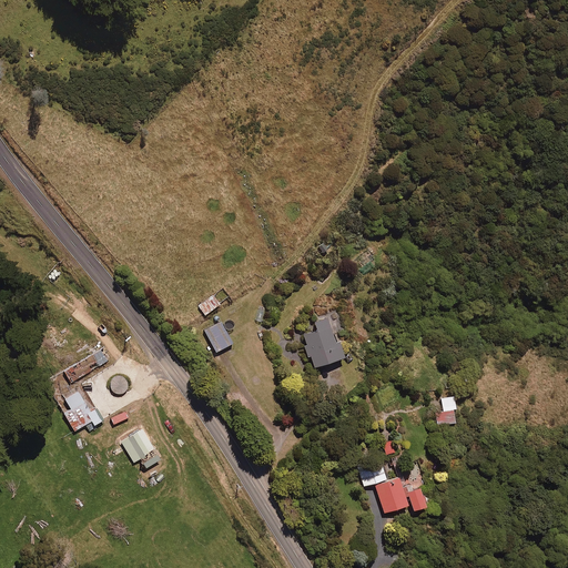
[(220,304),(213,295),(198,305),(204,314),(220,304)]
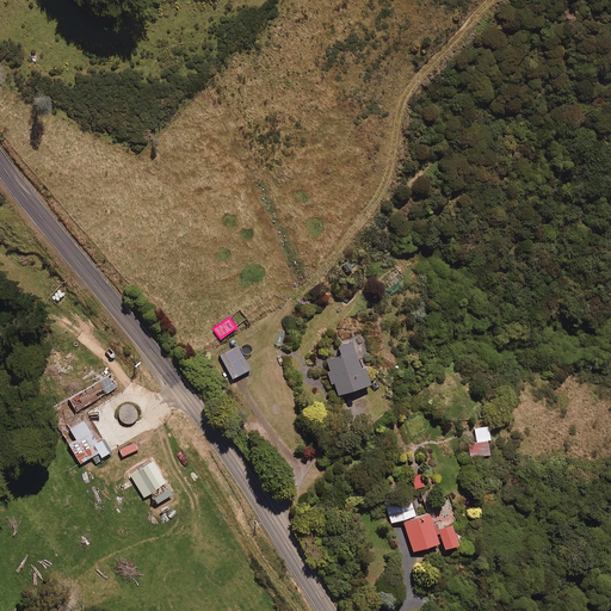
[(359,368),(351,340),(333,346),(337,355),(325,359),(335,395),(370,384),(364,366),(359,368)]
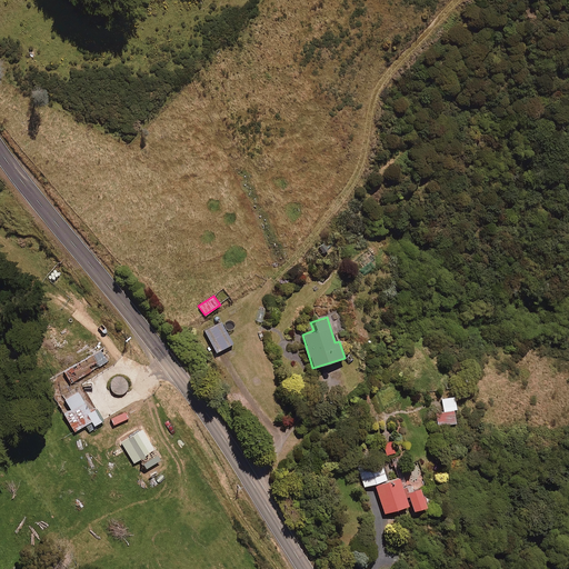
[(232,343),(221,321),(205,330),(216,352),(232,343)]
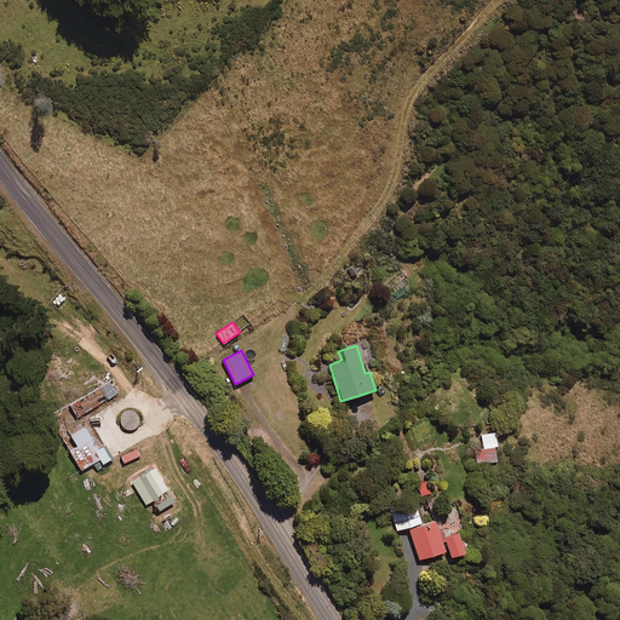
[(114,378),(72,405),(78,415),(121,390),(114,378)]
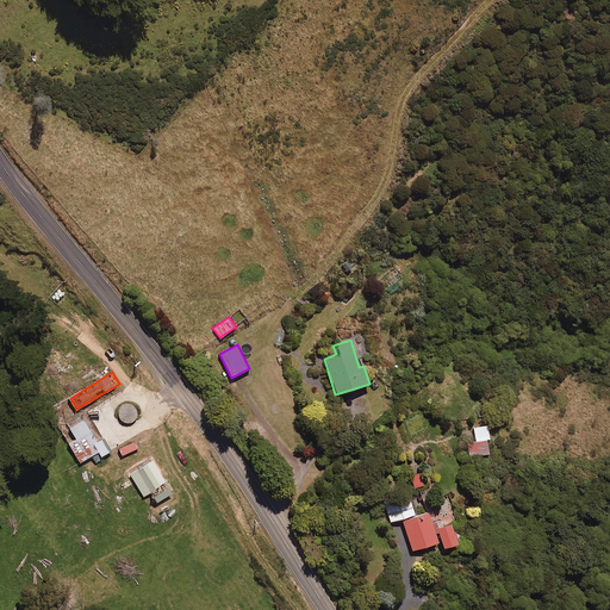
[(122,419),(125,423),(131,423),(136,421),(138,416),(138,412),(137,408),(132,404),(128,403),(123,404),(119,409),(119,416),(122,419)]
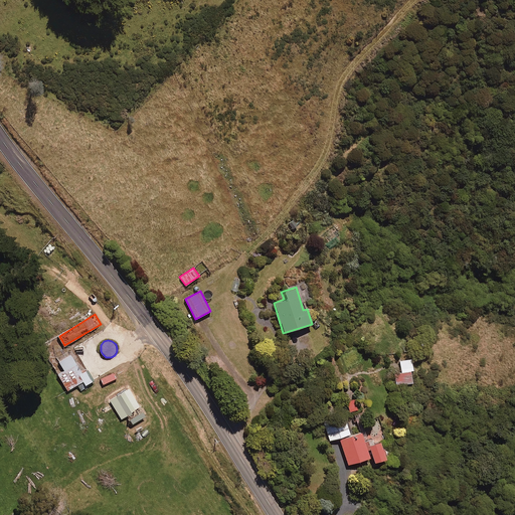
[(397,355),(400,372),(413,370),(411,353),(397,355)]
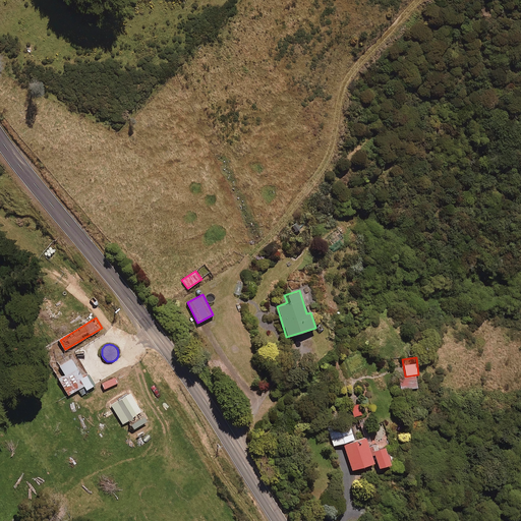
[(82,378),(70,358),(59,365),(64,374),(58,379),(68,395),(83,386),(85,390),(95,385),(88,373),(82,378)]
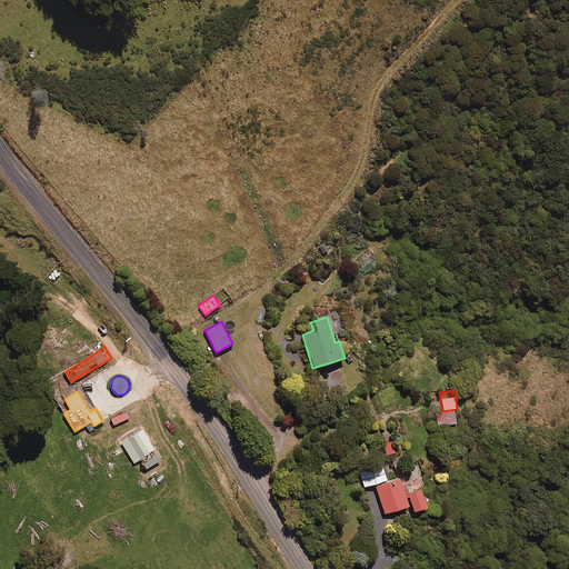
[(456,423),(455,410),(436,413),(438,426),(456,423)]
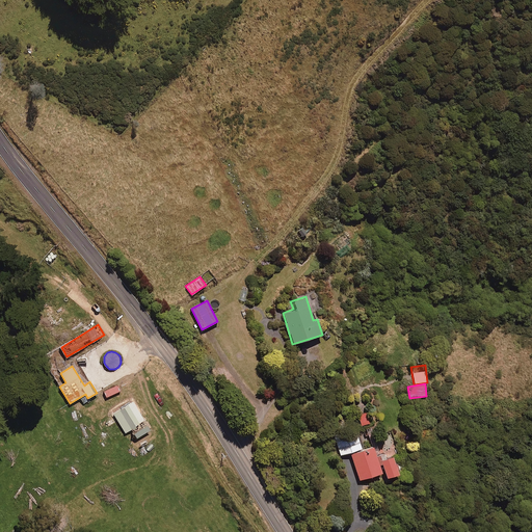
[(149,429),(133,402),(114,414),(125,431),(130,428),(135,437),(149,429)]
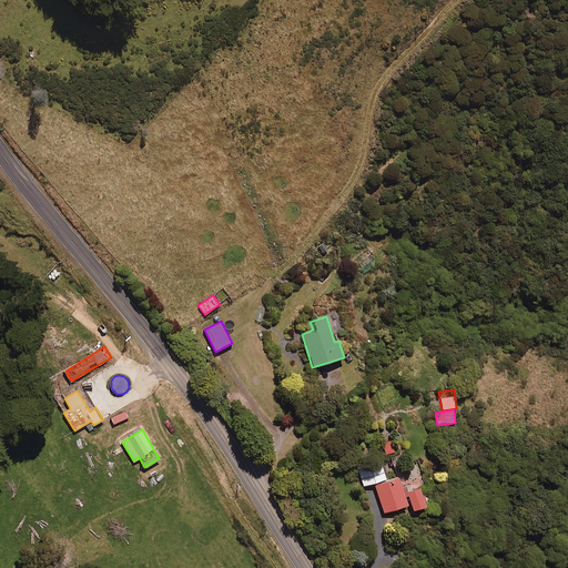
[(84,437),(80,430),(67,438),(70,446),(84,437)]
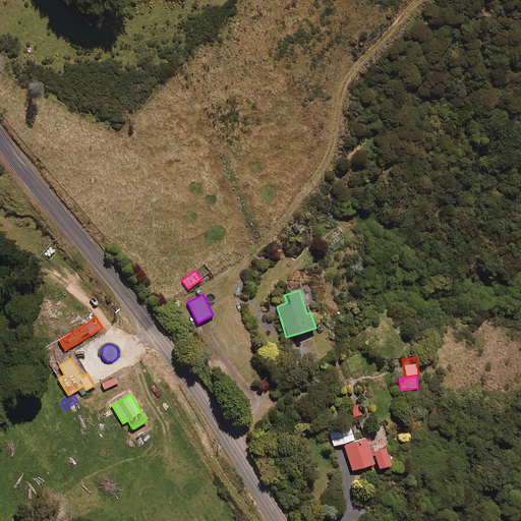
[(360,412),(358,403),(350,405),(353,414),(360,412)]
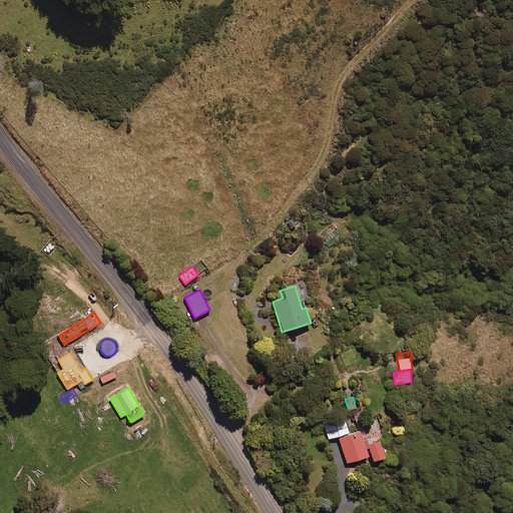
[(348,433),(343,415),(323,421),(327,438),(348,433)]
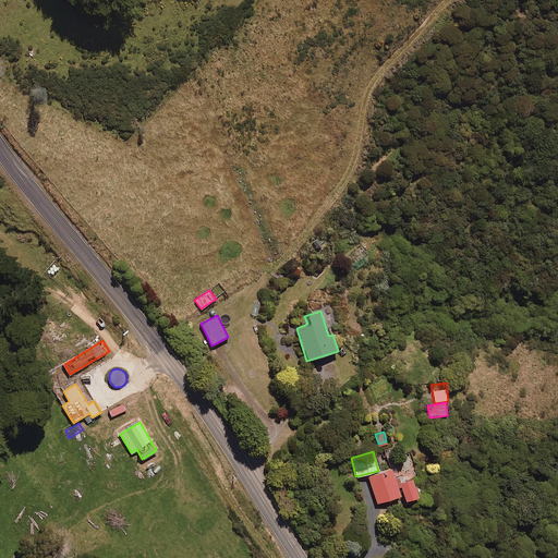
[(398,483),(392,468),(368,476),(377,504),(403,495),(405,501),(419,497),(412,478),(398,483)]
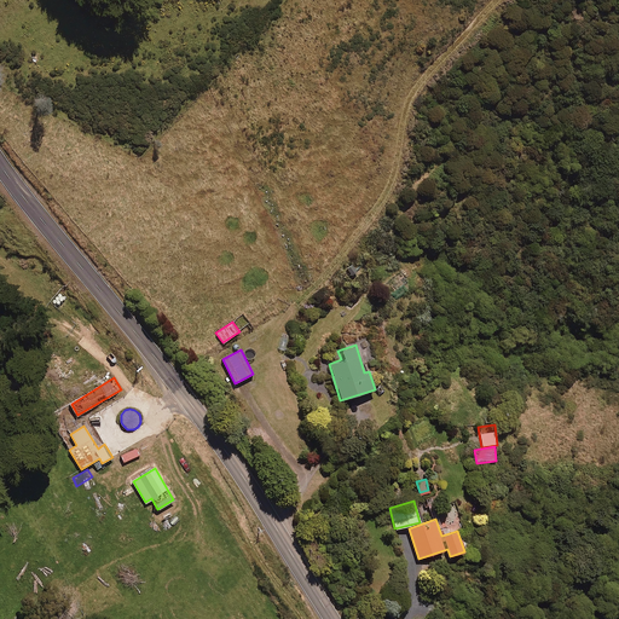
All buildings are outlined.
